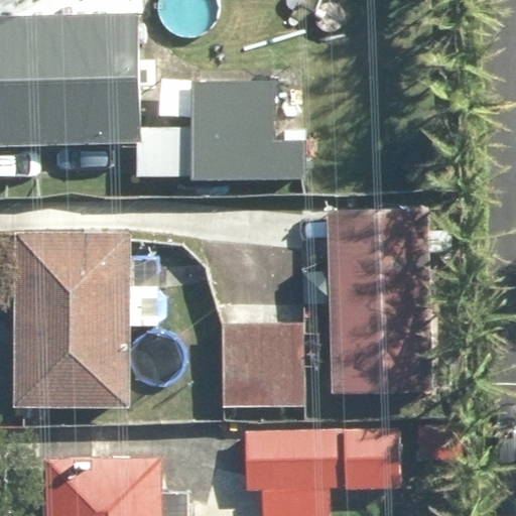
[(137,20),(0,16),(0,139),(134,144),(137,20)]
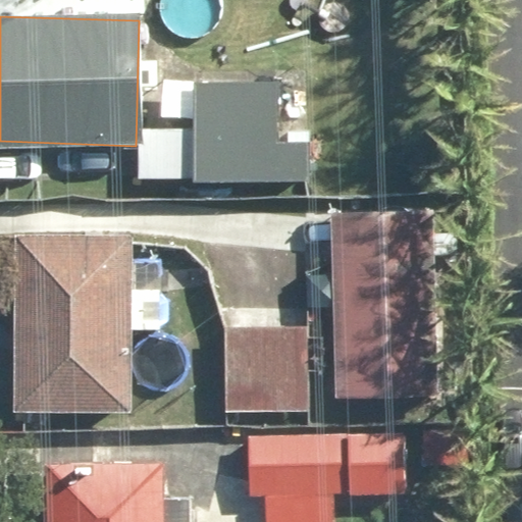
[(143,131),(144,185),(315,181),(315,145),(280,145),(280,82),(195,84),(195,129),(143,131)]
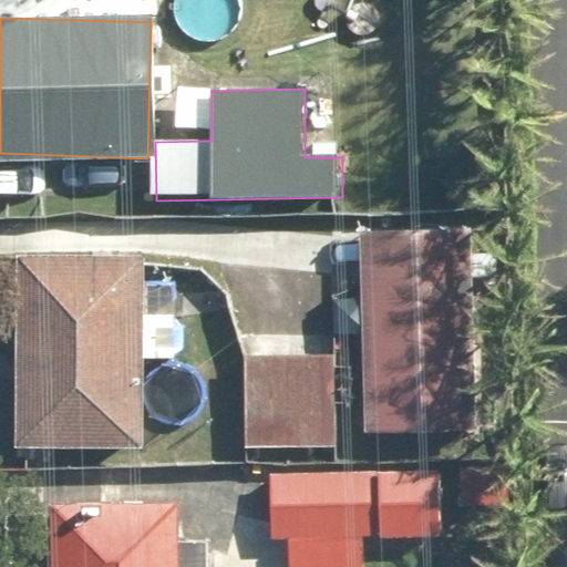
[(476,232),(362,233),(363,431),(477,431),(476,232)]
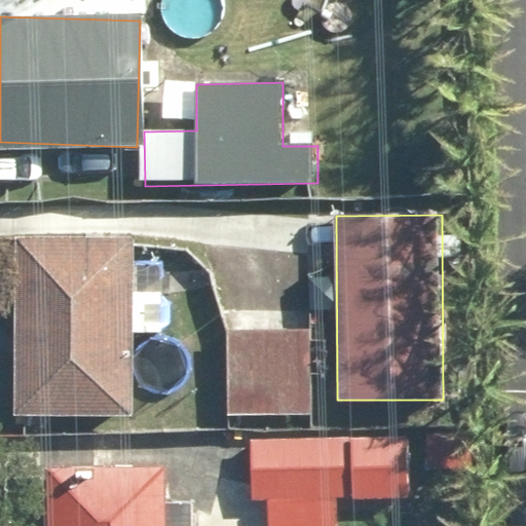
[(160,333),(162,269),(137,268),(138,242),(20,238),(13,412),(132,416),(135,332),(160,333)]
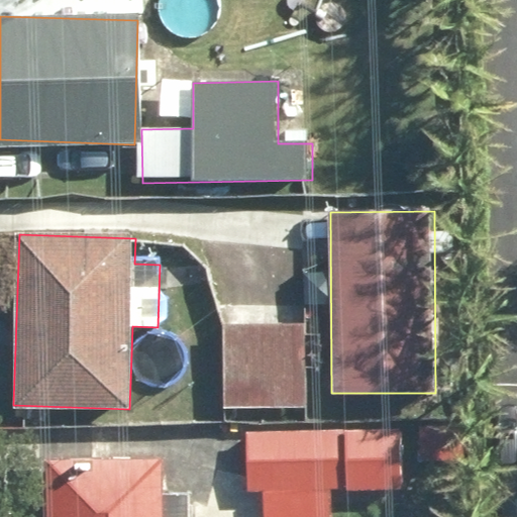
[(305,327),(223,324),(220,408),(302,411),(305,327)]
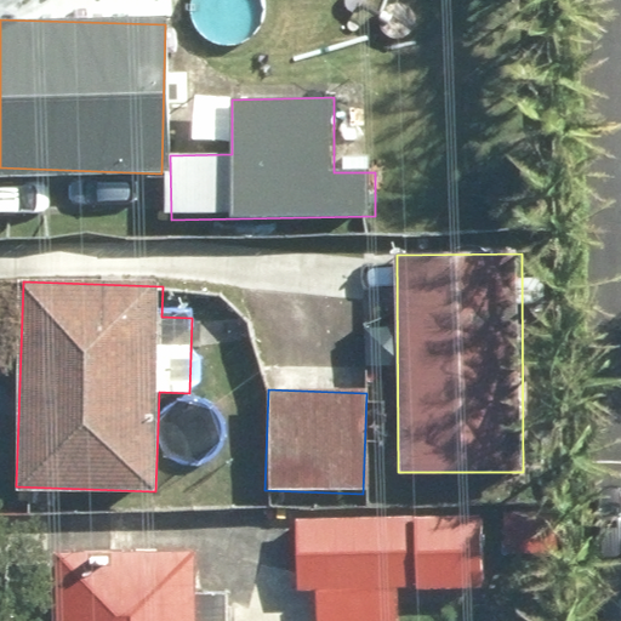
[(296,517),(296,586),(324,586),(323,620),(396,620),(397,590),(484,588),(483,516),(296,517)]
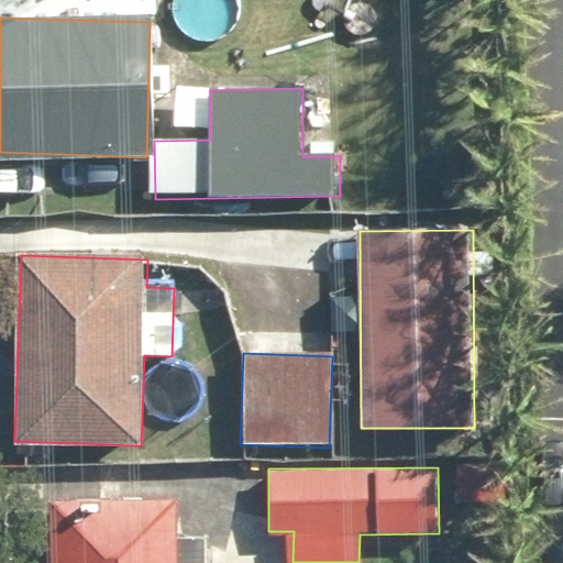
[(180,562),(180,497),(55,498),(55,562),(180,562)]
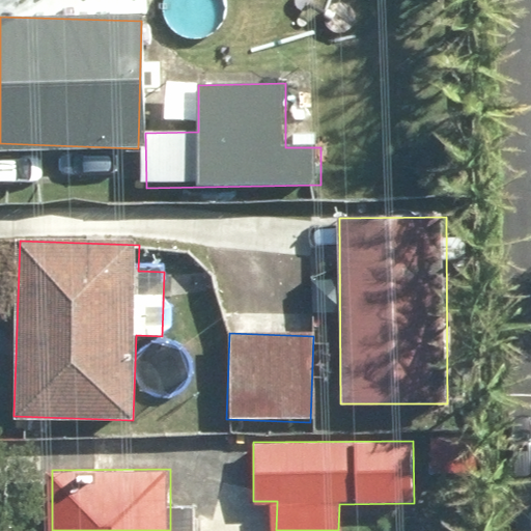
All buildings are outlined.
